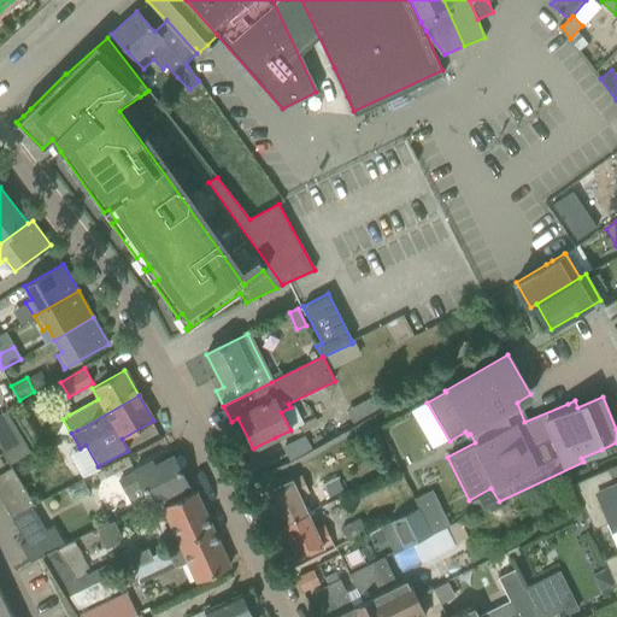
[(7,412),(0,416),(0,448),(9,464),(30,452),(19,433),(7,412)]
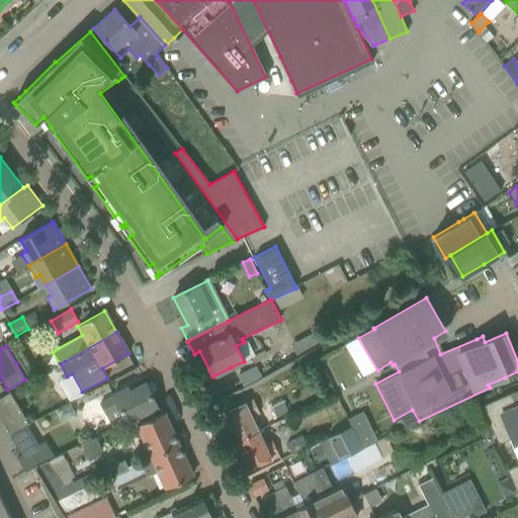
[(260,353),(250,358),(254,364),(263,359),(260,353)]
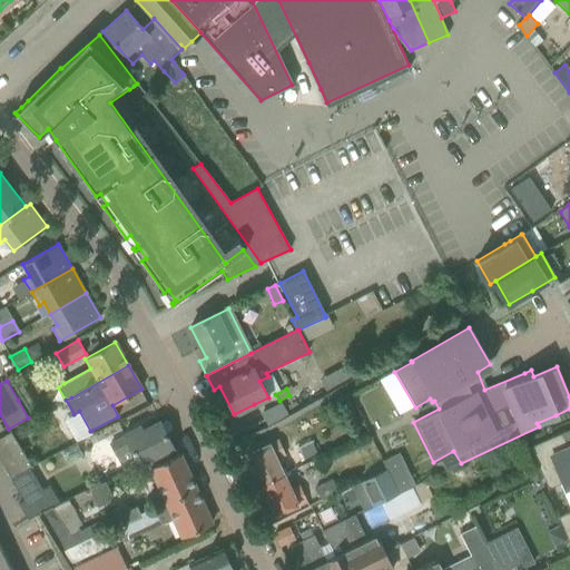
[(153,458),(173,448),(159,422),(143,431),(140,426),(124,435),(125,436),(112,443),(119,455),(133,448),(140,464),(153,458)]
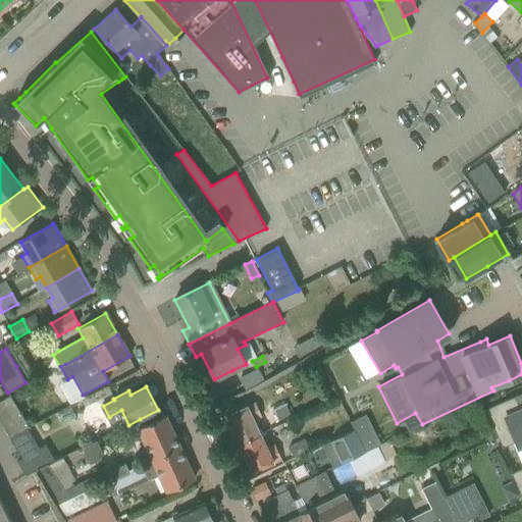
[(521,444),(521,393),(484,410),(502,448),(515,442),(516,446),(521,444)]
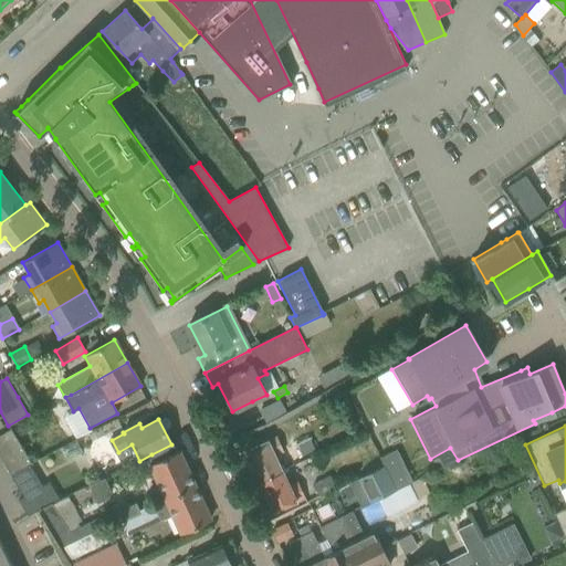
[(0,458),(11,477),(29,465),(31,464),(10,429),(0,435),(0,458)]
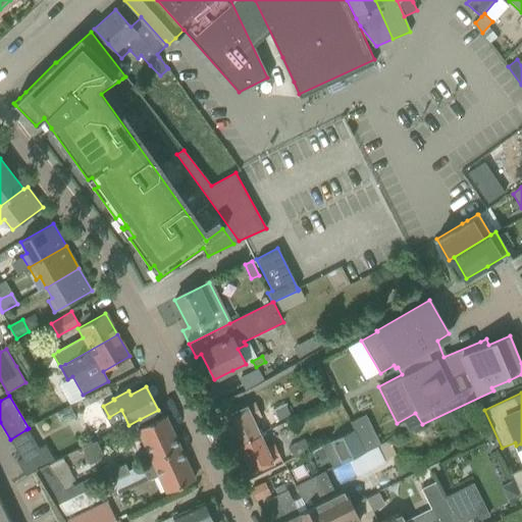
[(238,445),(260,434),(254,421),(260,418),(253,404),(224,416),(238,445)]
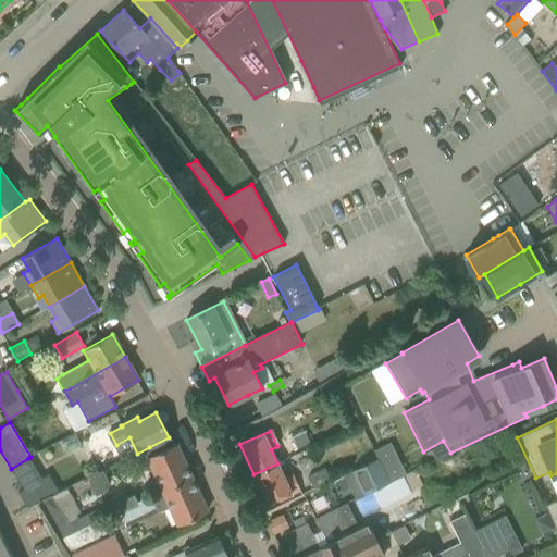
[(298,449),(310,443),(304,431),(292,437),(298,449)]
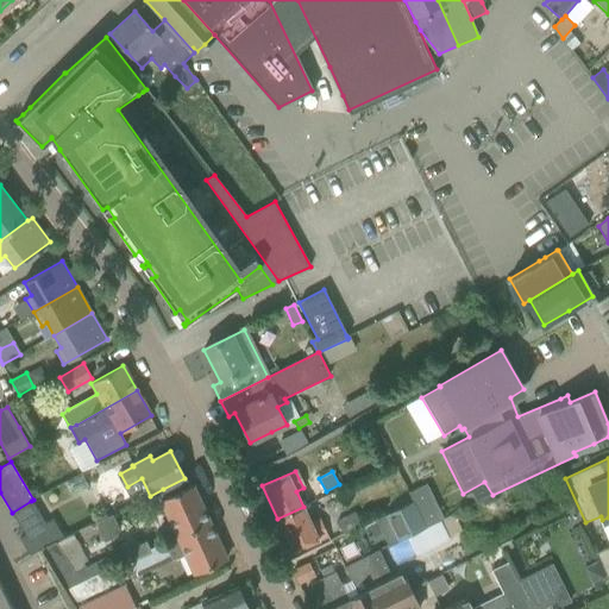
[(426,484),(408,493),(413,501),(425,527),(426,528),(440,521),(444,519),(426,484)]
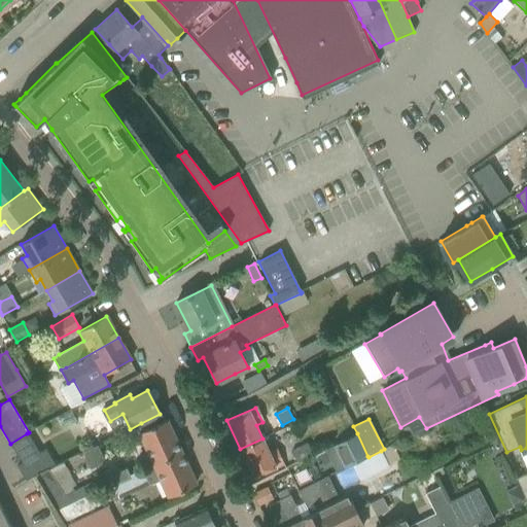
[(138,461),(142,468),(143,471),(155,465),(180,454),(166,421),(147,429),(140,432),(150,455),(138,461)]
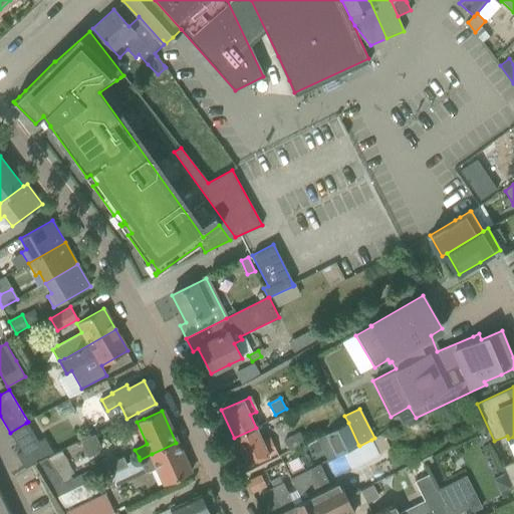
[(26,423),(10,433),(21,452),(17,455),(25,469),(48,455),(52,452),(44,439),(38,442),(26,423)]
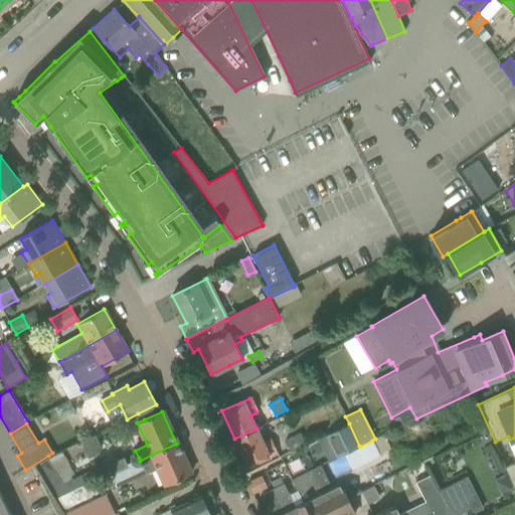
[(349,423),(325,436),(336,457),(359,446),(349,423)]
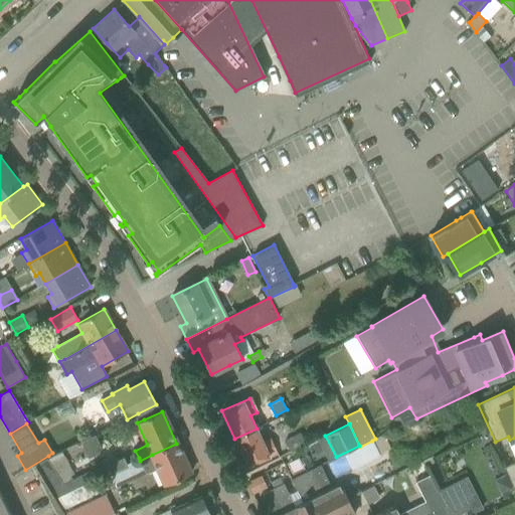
[(263,443),(256,428),(234,439),(247,467),(275,454),(269,440),(263,443)]
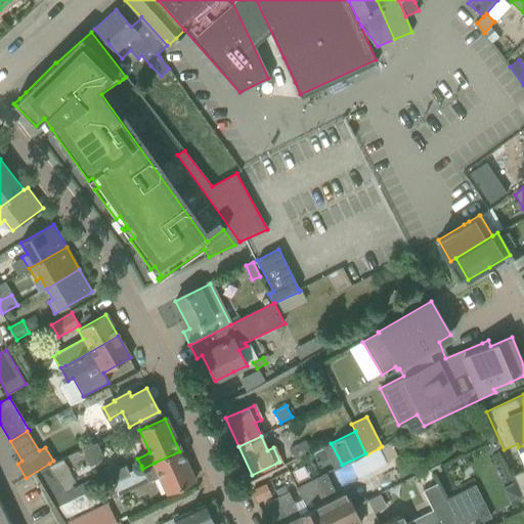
[(290,448),(296,462),(312,453),(306,440),(290,448)]
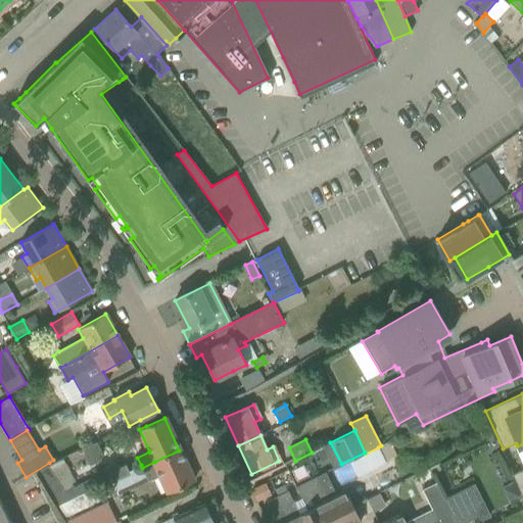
[(381,445),(378,447),(385,463),(396,457),(389,441),(381,445)]
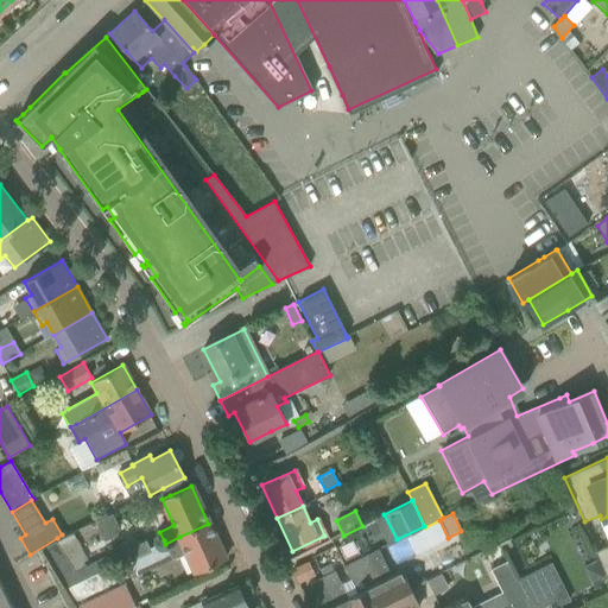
[(425,527),(406,536),(416,556),(448,539),(448,538),(439,520),(425,527)]
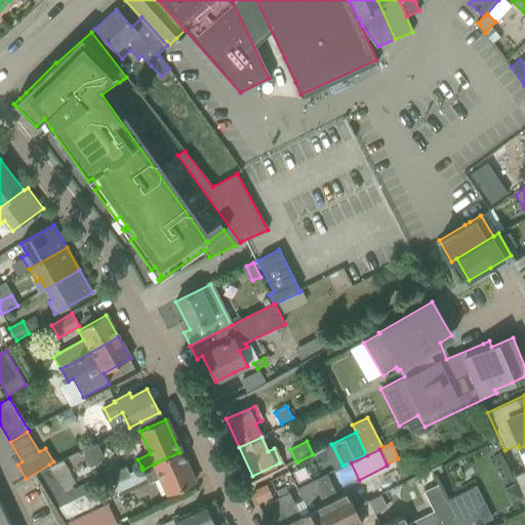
[(143,470),(142,467),(128,474),(123,476),(110,483),(109,483),(87,494),(58,508),(66,519),(70,517),(149,481),(149,483),(161,477),(169,495),(175,492),(194,483),(179,452),(155,463),(143,470)]
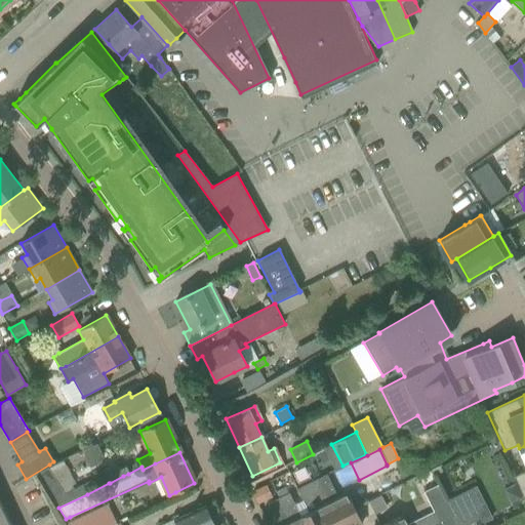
[(115,463),(104,469),(110,483),(123,476),(128,474),(125,467),(118,470),(115,463)]
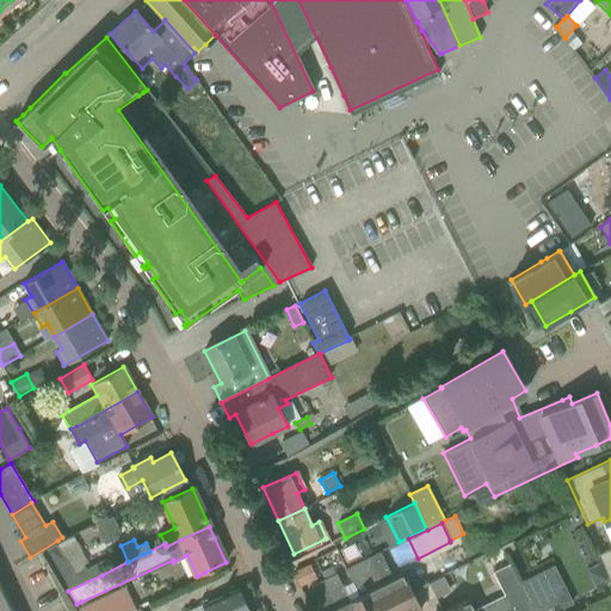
[(56,544),(43,550),(68,591),(102,575),(97,565),(86,569),(75,575),(56,544)]
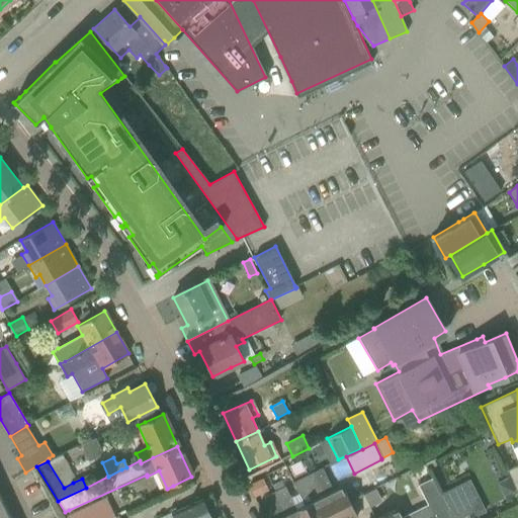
[(517,464),(507,469),(517,496),(517,495),(517,464)]
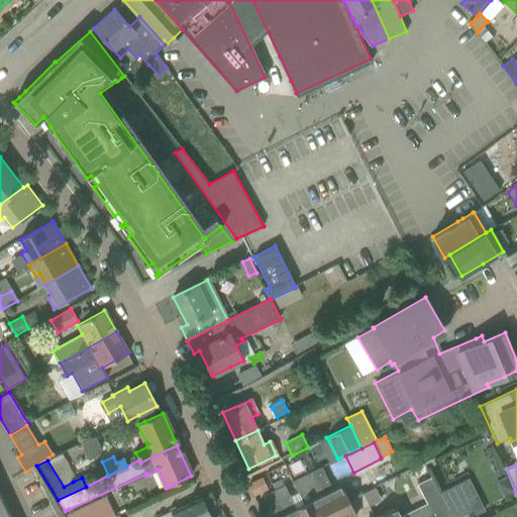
[(321,468),(311,473),(332,516),(353,516),(356,516),(341,486),(332,490),(321,468)]
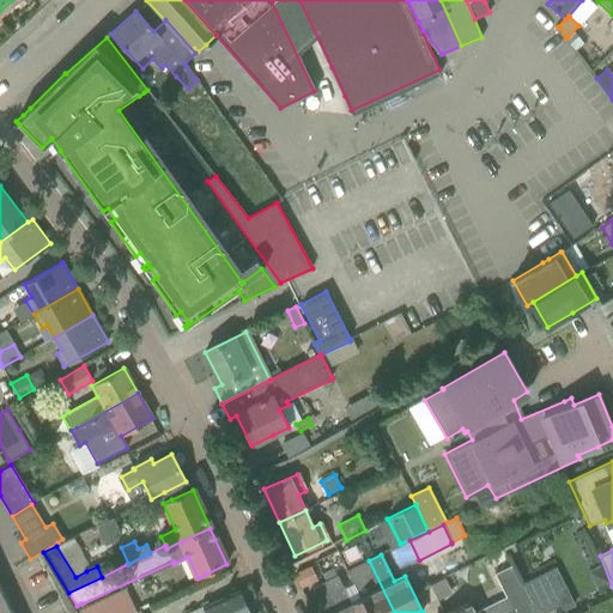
[(394,612),(369,560),(346,571),(360,599),(366,612),(394,612)]
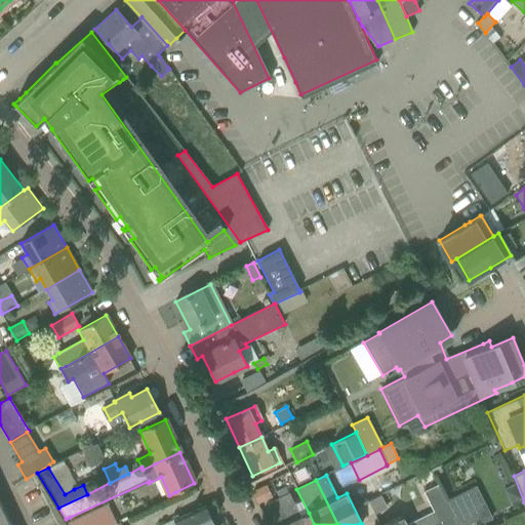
[(390,521),(381,524),(431,524),(441,520),(451,515),(444,499),(437,484),(422,491),(433,512),(406,524),(402,515),(390,521)]
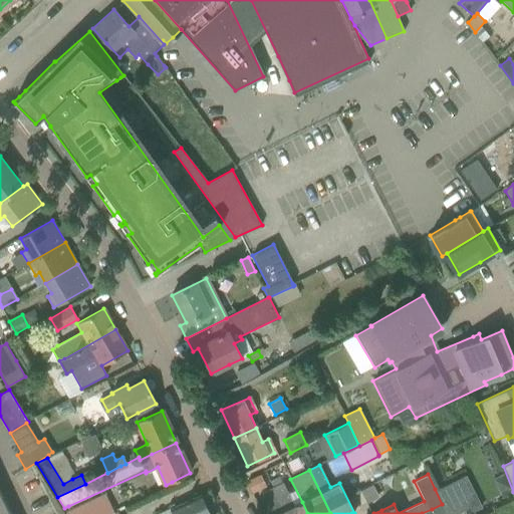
[(261,475),(247,482),(252,493),(266,486),(261,475)]
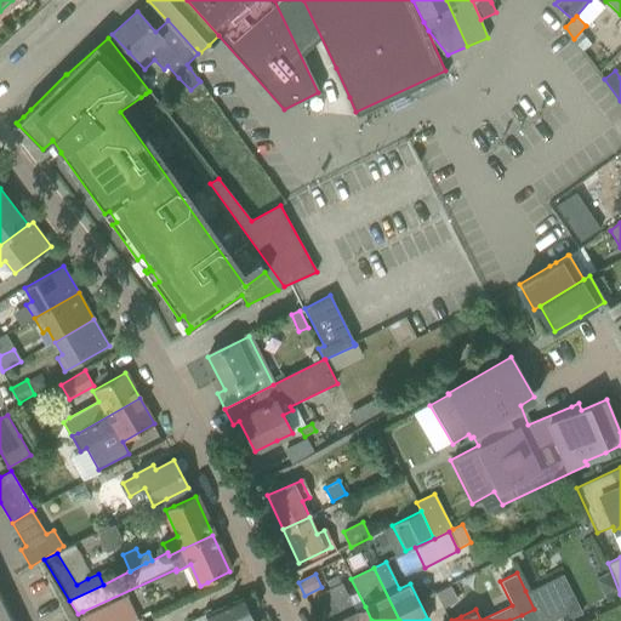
[(335,576),(325,581),(329,590),(339,585),(341,584),(337,575),(335,576)]
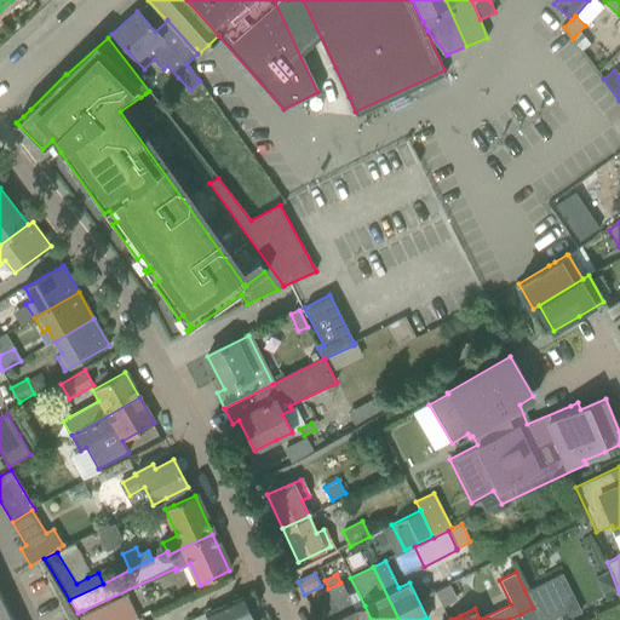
[(549,577),(524,590),(533,608),(539,619),(545,619),(566,610),(549,577)]
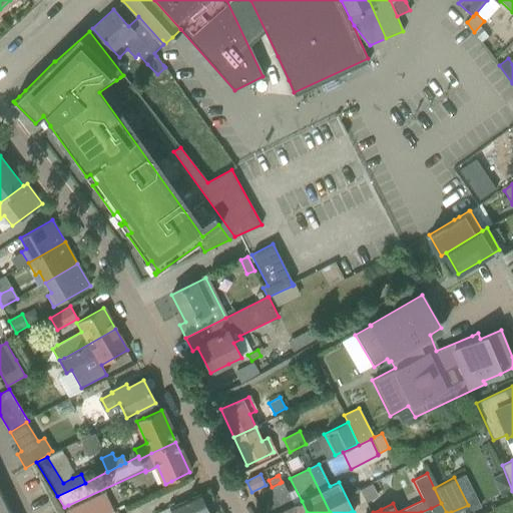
[(280,483),(272,487),(285,512),(307,512),(302,501),(294,505),(282,482),(280,483)]
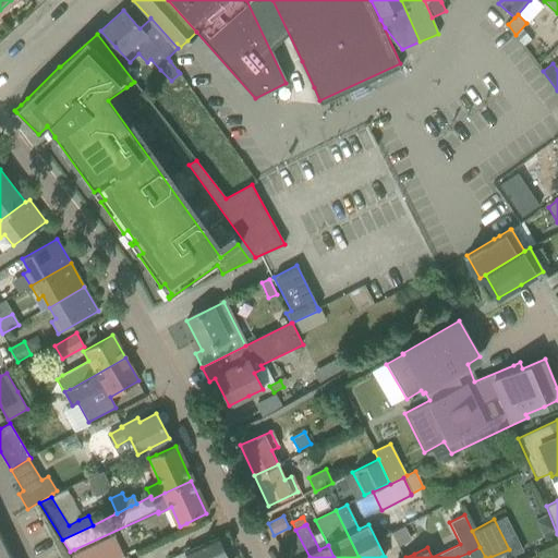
[(404,526),(392,533),(399,546),(412,540),(404,526)]
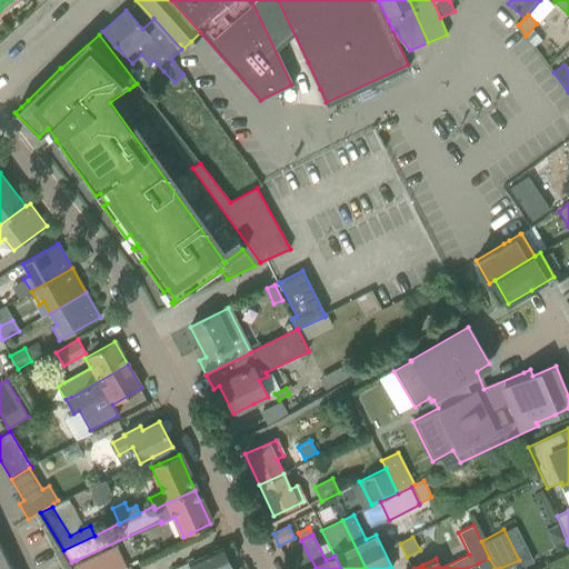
[(316,568),(301,540),(290,546),(301,568),(316,568)]
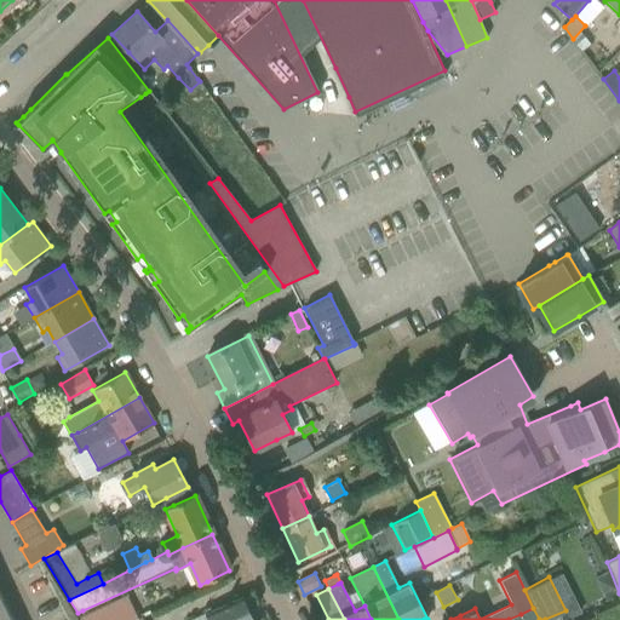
[(0,619),(11,619),(0,596),(0,619)]
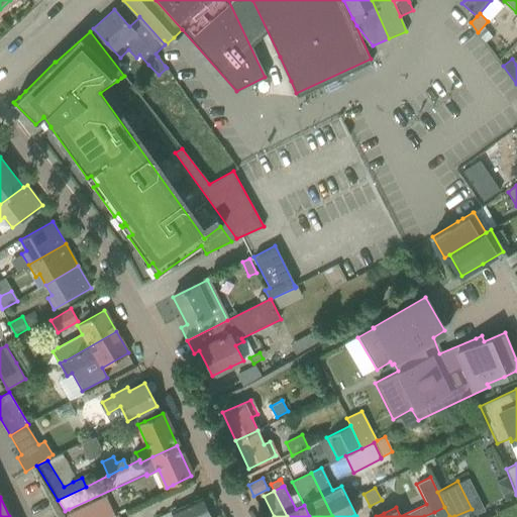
[(105,497),(69,514),(70,516),(111,516),(114,516),(105,497)]
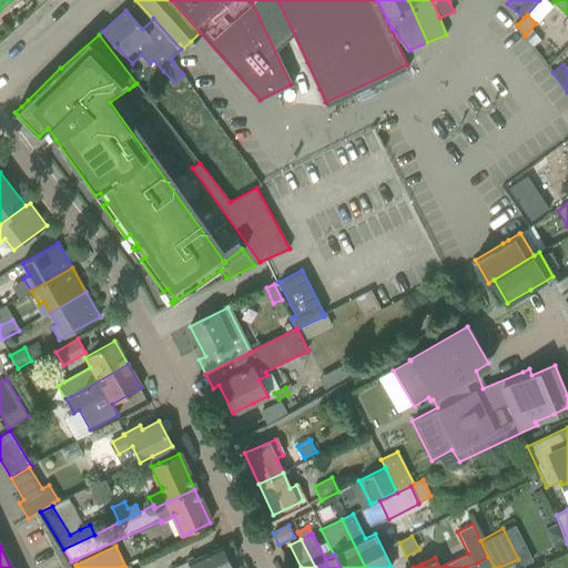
[(231,567),(222,547),(202,556),(189,563),(176,567),(131,567),(130,566),(130,565),(125,567),(122,567),(231,567)]
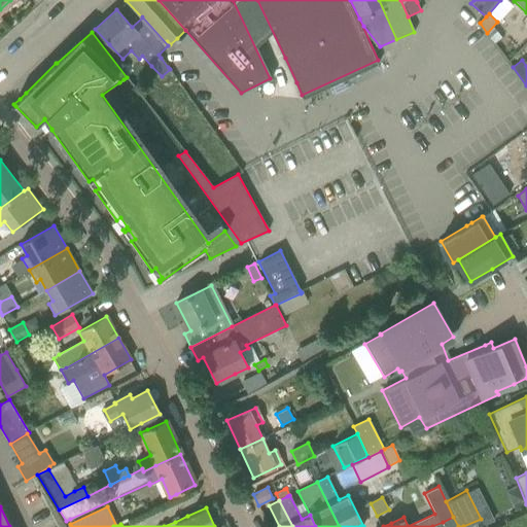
[(458,526),(453,517),(443,522),(444,526),(458,526)]
